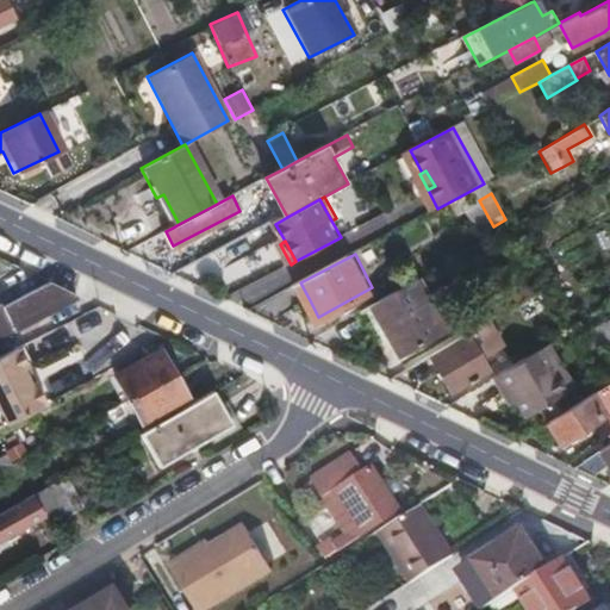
[(375,309),(388,331),(402,354),(453,325),(427,279),(375,309)]
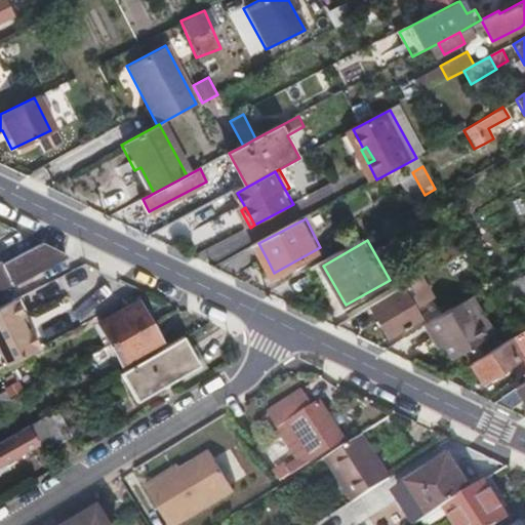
[(45,242),(0,265),(0,288),(10,282),(12,283),(68,253),(45,242)]
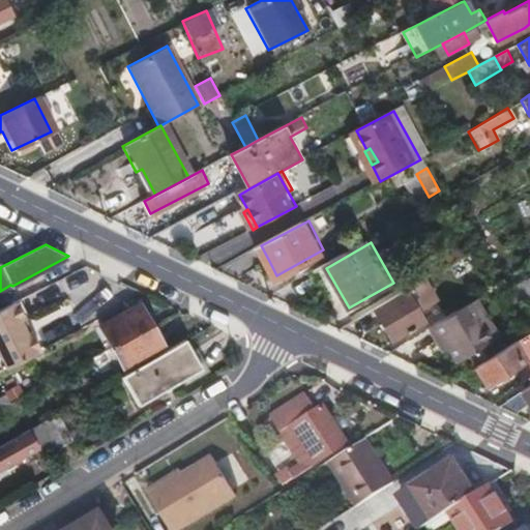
[(486,295),(460,257),(449,263),(475,301),(486,295)]
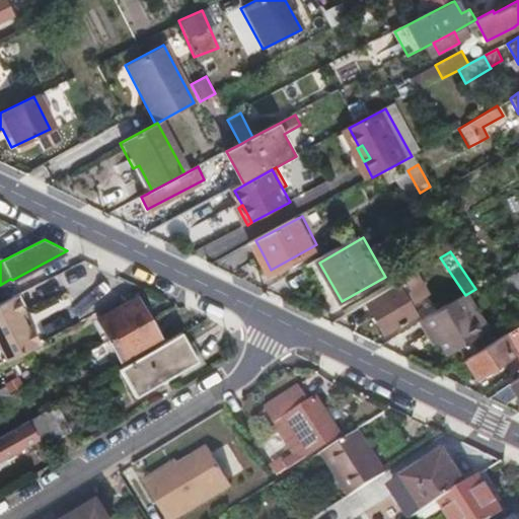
[(518,294),(518,269),(491,287),(503,305),(518,294)]
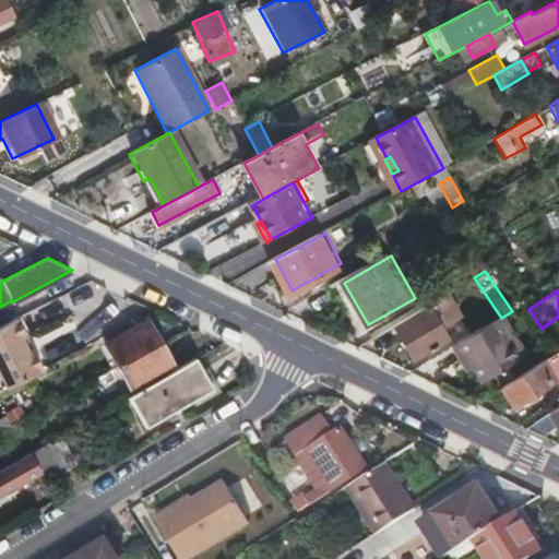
[(396,322),(407,341),(418,358),(453,337),(432,302),(396,322)]
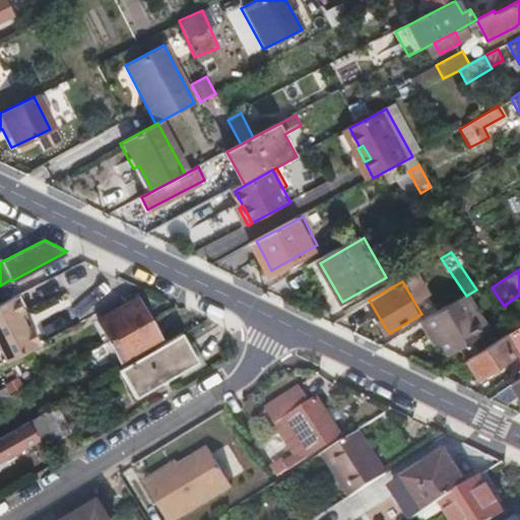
[(0,304),(0,344),(7,359),(39,342),(29,323),(25,326),(19,313),(23,311),(16,297),(0,304)]
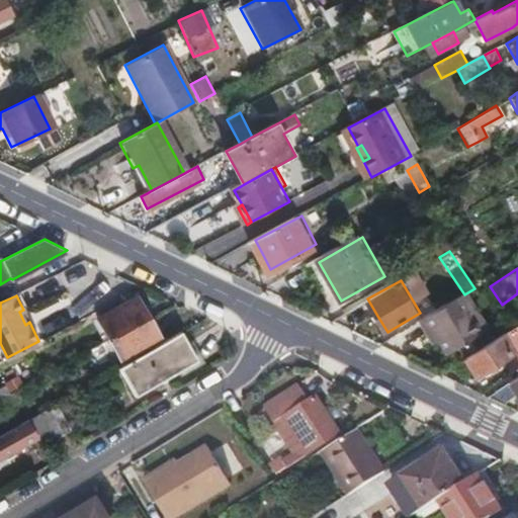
[(425,318),(436,335),(448,353),(482,332),(459,296),(425,318)]
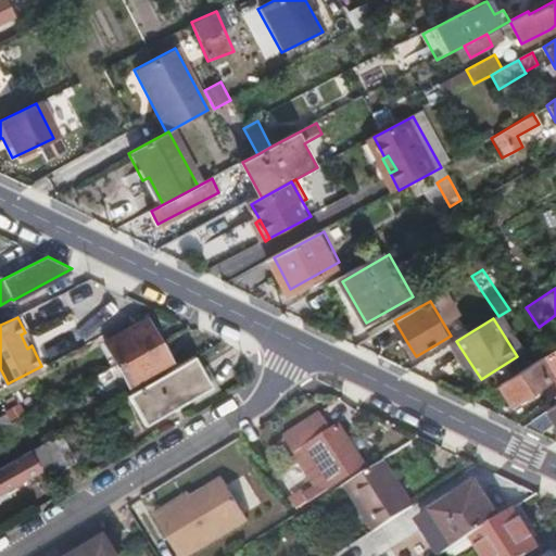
[(116,365),(155,342),(143,321),(104,343),(116,365)]
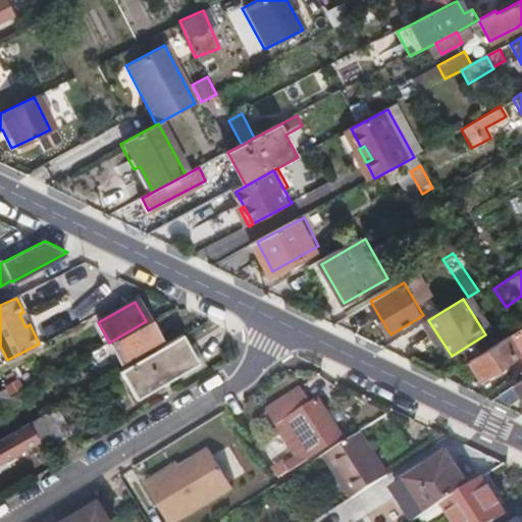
[(158,343),(146,321),(109,343),(120,363),(158,343)]
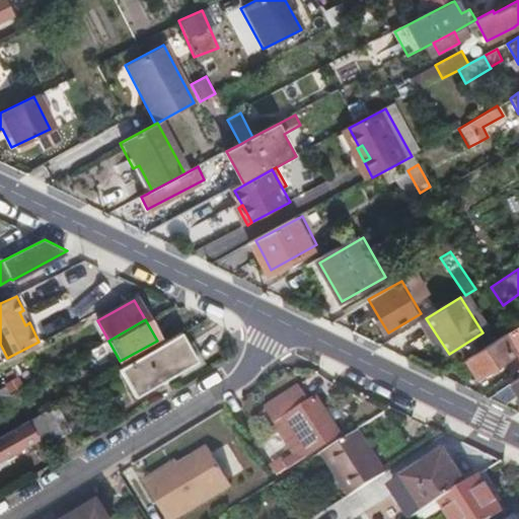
[(518,325),(508,332),(518,347),(518,325)]
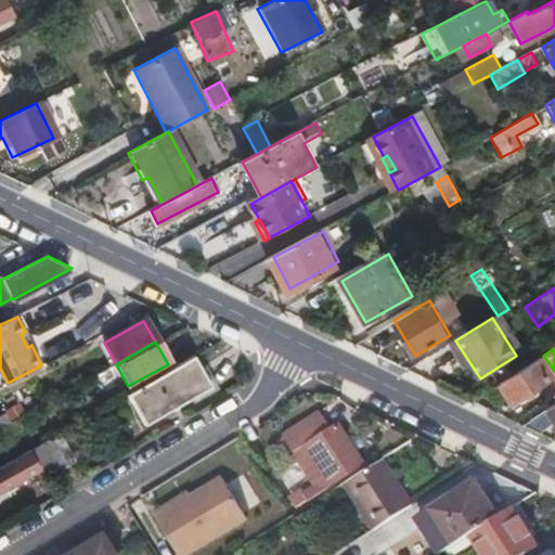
[(127,394),(136,408),(143,422),(208,383),(192,356),(127,394)]
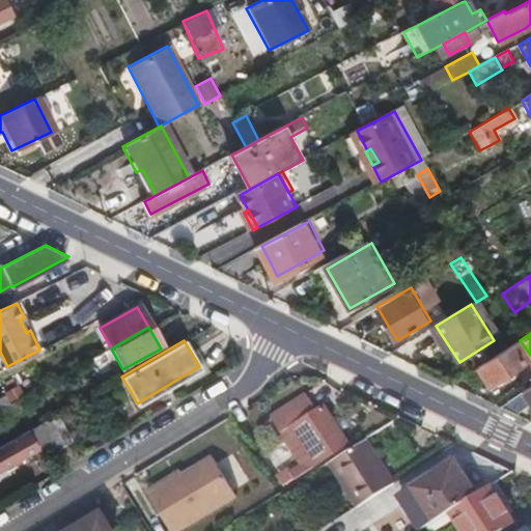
[(479,365),(483,371),(487,378),(523,354),(515,342),(479,365)]
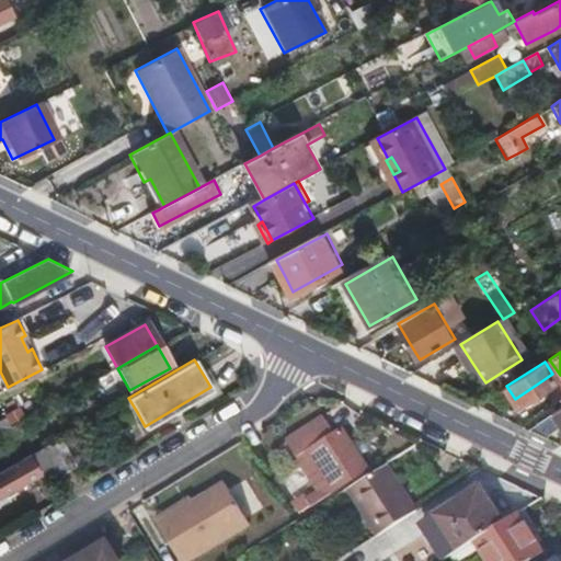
[(560,407),(537,424),(549,431),(560,423),(560,407)]
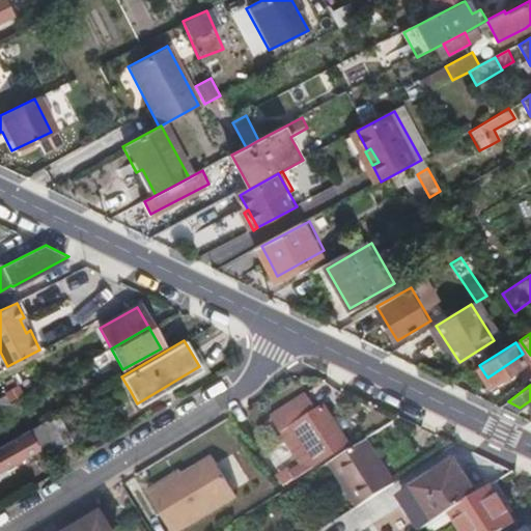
[(0,399),(4,409),(22,398),(16,387),(0,395),(0,399)]
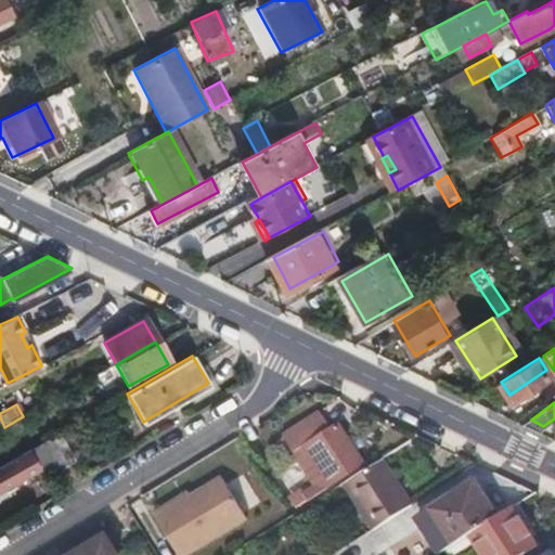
[(314,450),(323,464),(332,477),(302,494),(308,502),(363,466),(336,423),(322,431),(312,416),(284,433),(300,459),(314,450)]
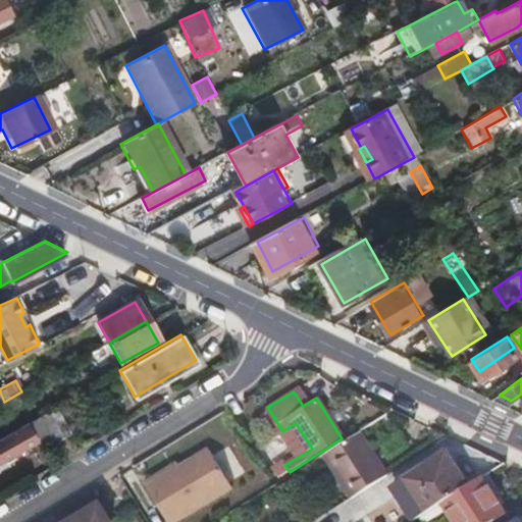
[(56,407),(30,423),(39,439),(44,449),(70,432),(56,407)]
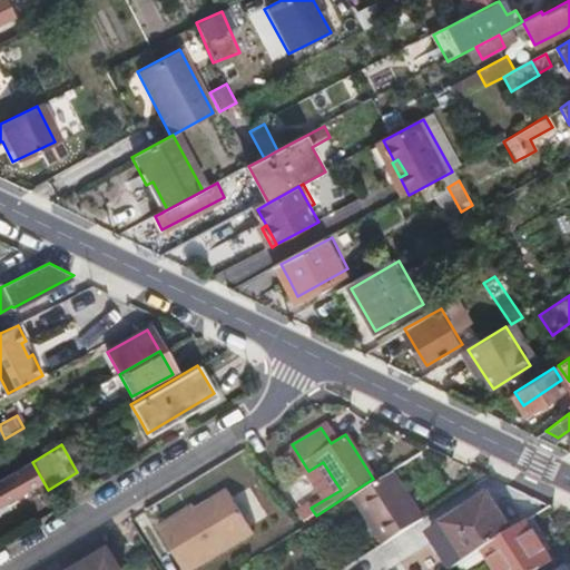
[(32,462),(0,480),(0,504),(42,480),(32,462)]
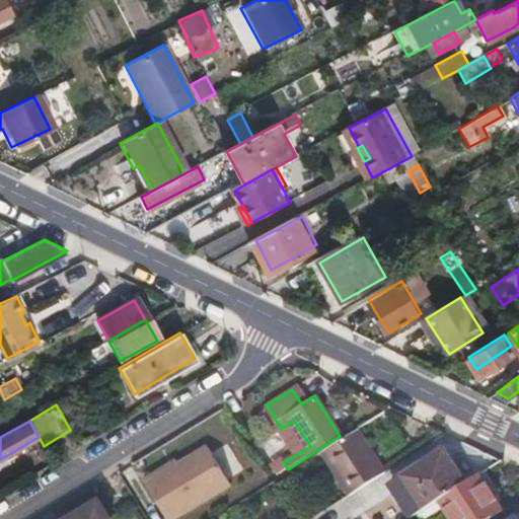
[(319,453),(332,475),(346,497),(382,473),(355,431),(319,453)]
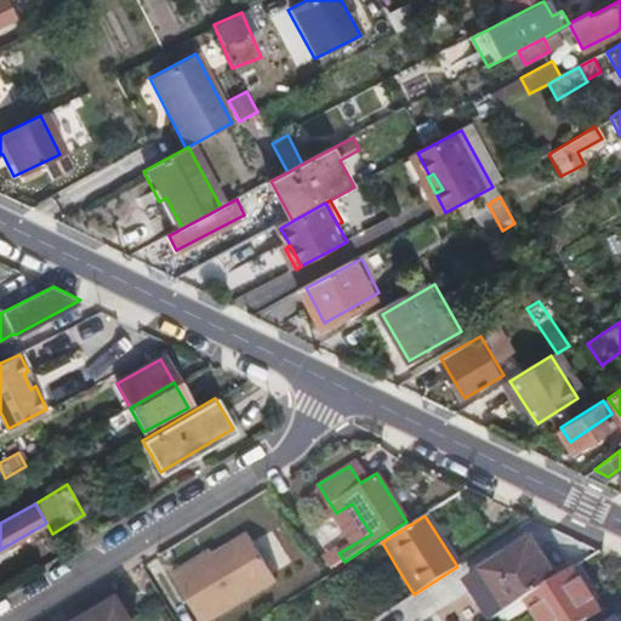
[(191,569),(188,565),(171,575),(198,620),(208,620),(275,581),(248,535),(212,556),(191,569)]
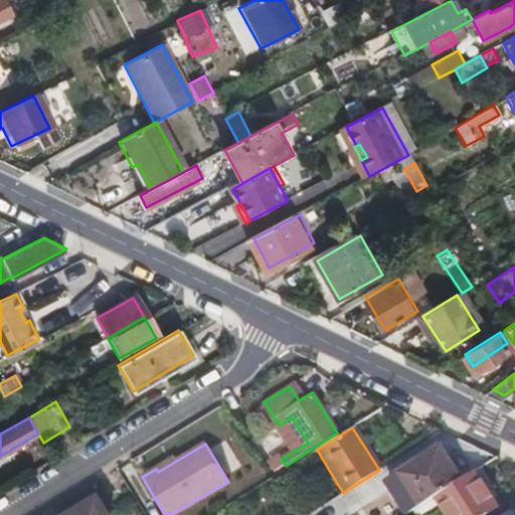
[(400,473),(421,505),(462,479),(441,447),(400,473)]
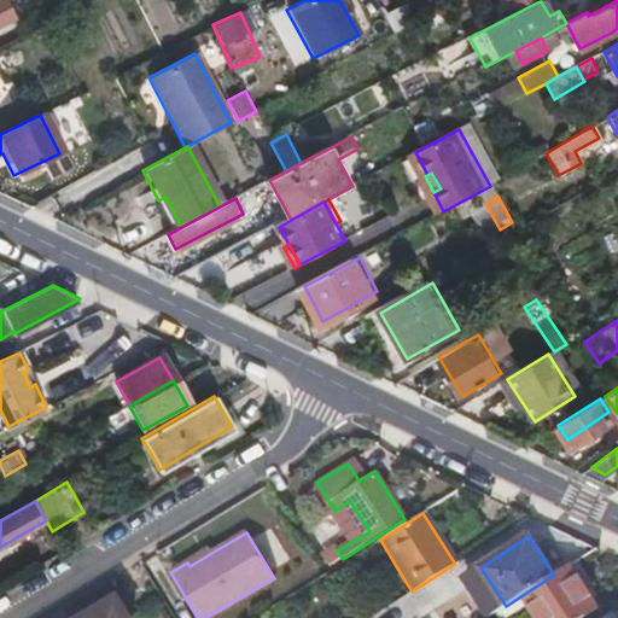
[(209,549),(187,563),(190,566),(211,553),(209,549)]
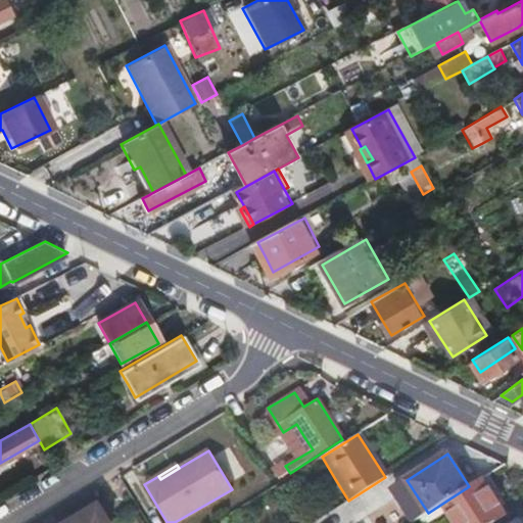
[(428,513),(423,516),(418,519),(420,522),(426,522),(444,512),(452,522),(487,522),(504,513),(482,477),(469,486),(428,513)]
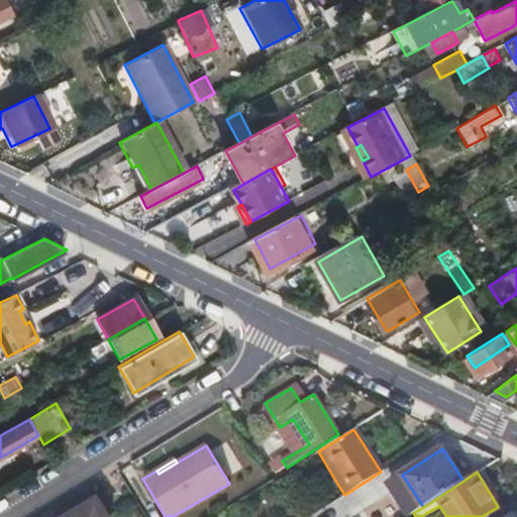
[(423,507),(402,475),(390,483),(411,514),(413,513),(418,510),(423,507)]
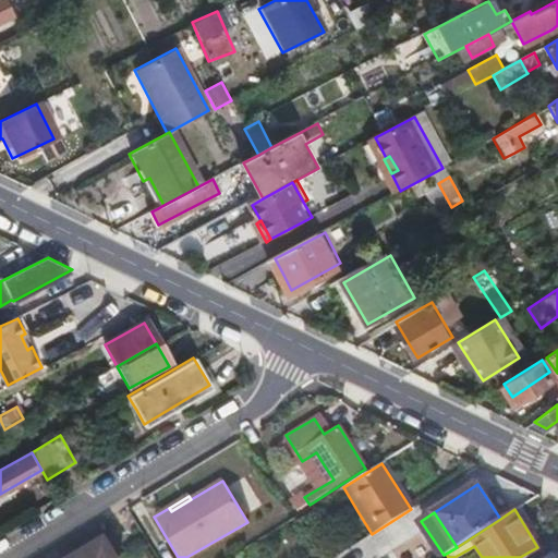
[(116,557),(106,541),(76,557),(116,557)]
